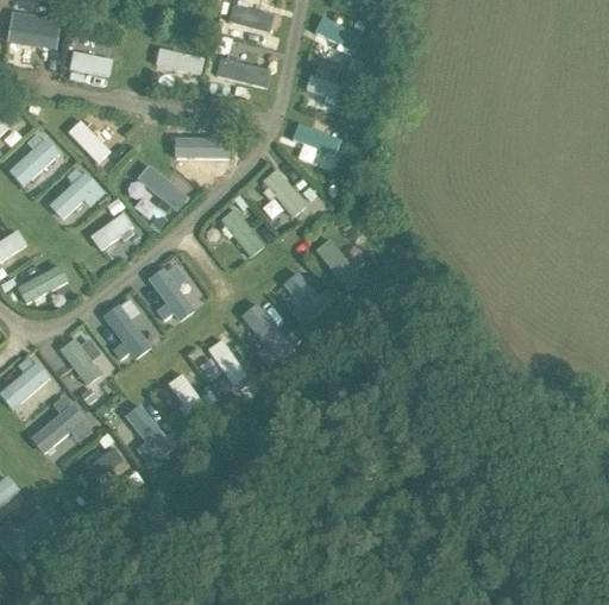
[(19,0),(18,8),(58,14),(61,0),(19,0)]
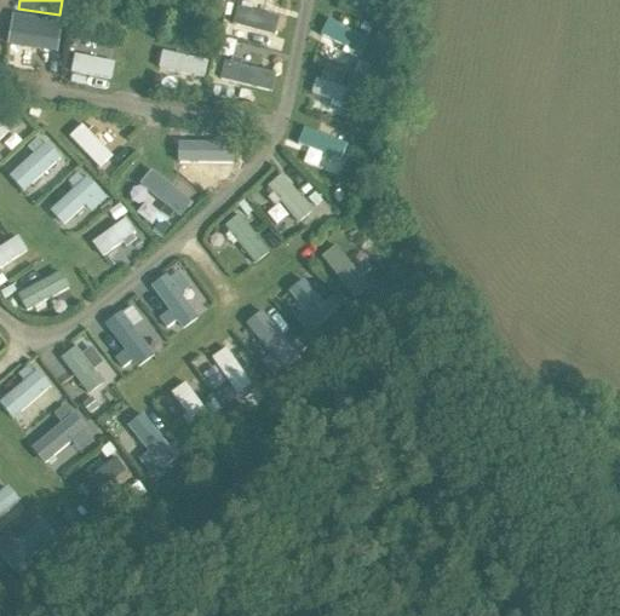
[(279,15),(252,7),(253,1),(247,0),(242,0),(241,4),(237,3),(233,21),(274,33),(279,15)]
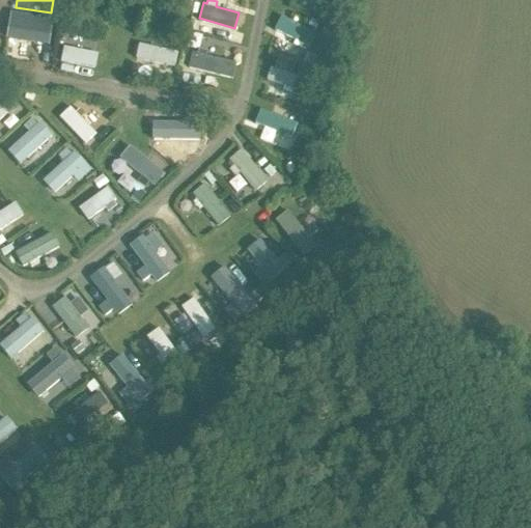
[(281,15),(274,28),(309,46),(316,32),(281,15)]
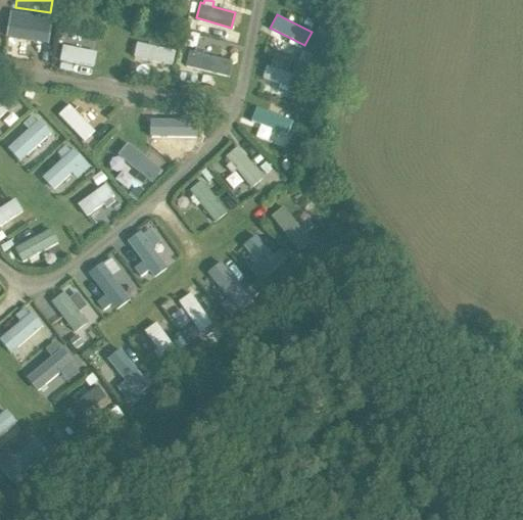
[(9,40),(43,45),(46,31),(12,26),(9,40)]
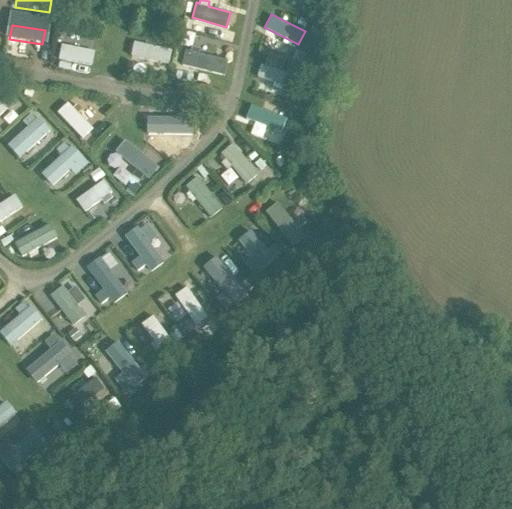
[(131,53),(168,62),(171,48),(134,39),(131,53)]
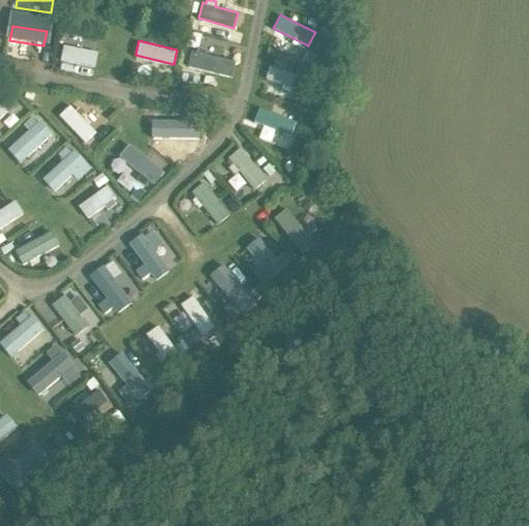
[(57,58),(94,65),(97,51),(60,43),(57,58)]
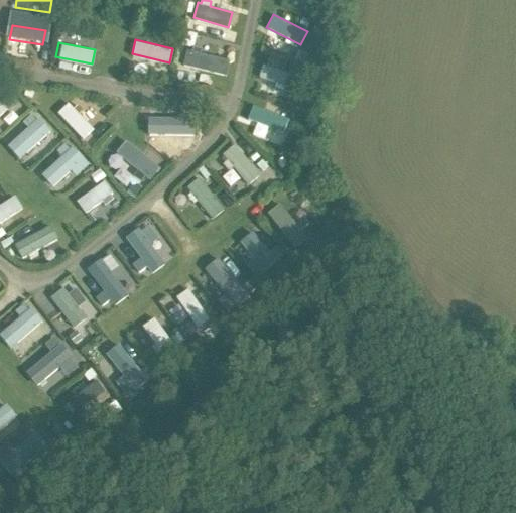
[(229,58),(200,51),(201,47),(195,45),(192,49),(186,48),(183,63),(226,74),(229,58)]
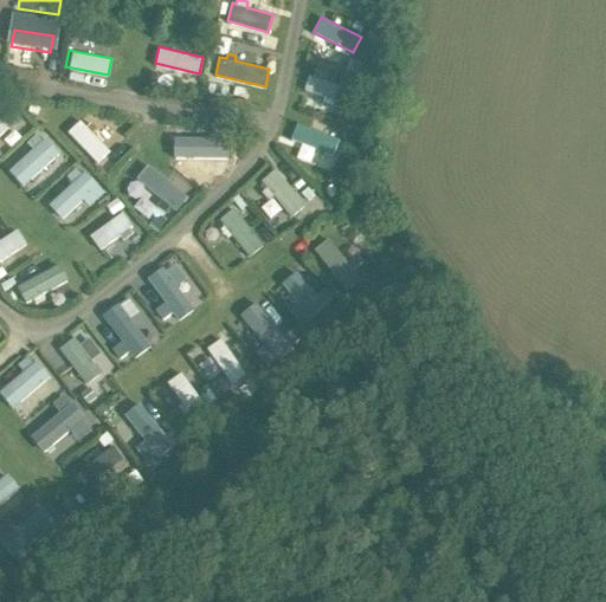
[(354,89),(309,75),(304,88),(324,95),(322,101),(333,104),(335,98),(349,103),(354,89)]
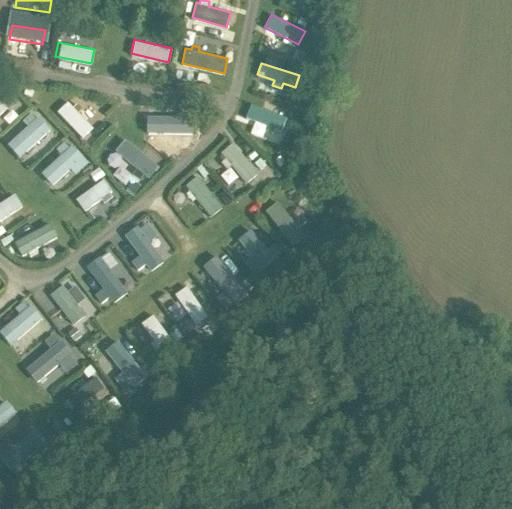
[(0,113),(16,98),(6,88),(0,93),(0,113)]
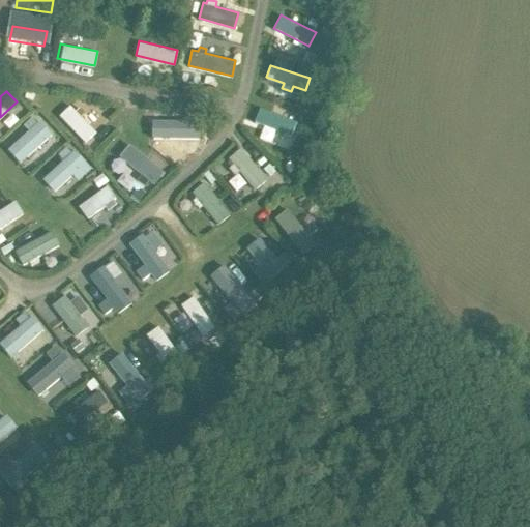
[(59,114),(85,142),(96,132),(70,105),(59,114)]
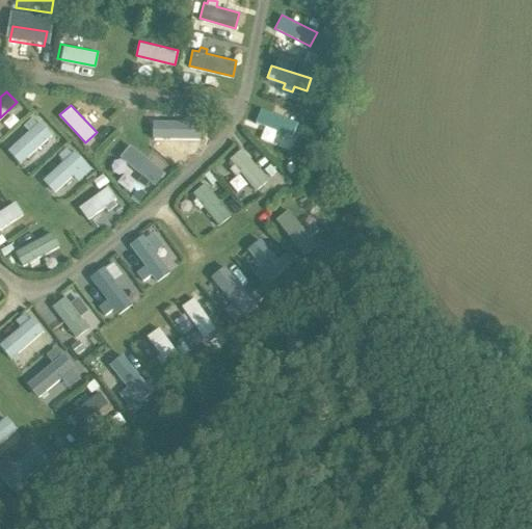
[(255,121),(278,130),(276,134),(284,137),(285,133),(292,135),(297,122),(261,107),(255,121)]
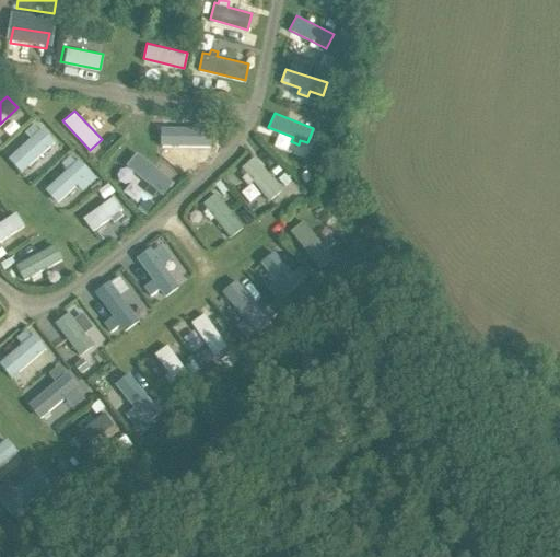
[(209,149),(213,134),(177,124),(174,139),(209,149)]
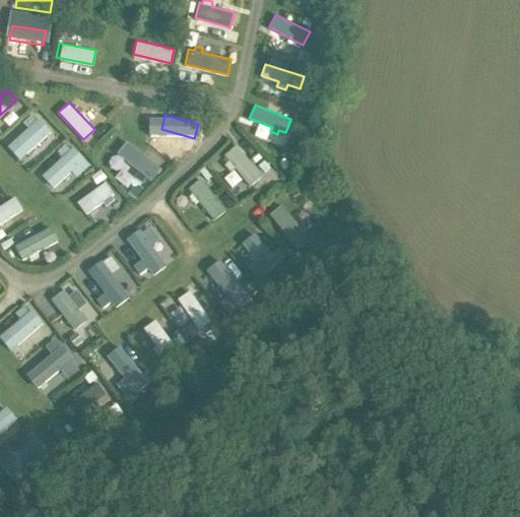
[(18,142),(26,150),(49,130),(41,122),(18,142)]
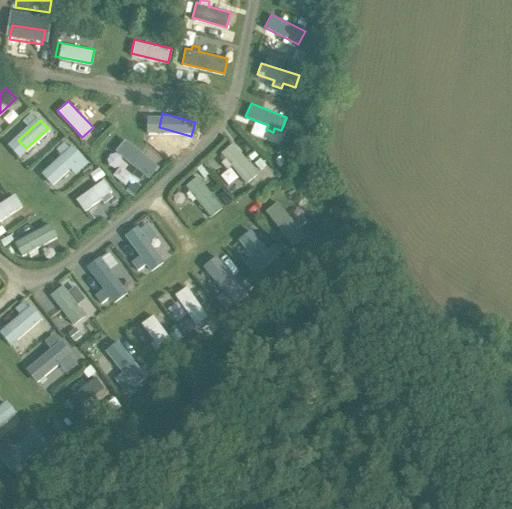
[(148,177),(158,166),(125,138),(115,150),(137,168),(133,173),(139,178),(144,173),(148,177)]
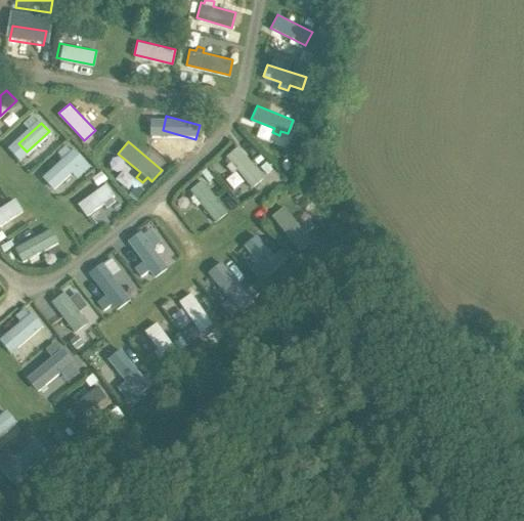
[(252,186),(264,176),(237,145),(226,156),(230,161),(226,165),(232,173),(236,169),(252,186)]
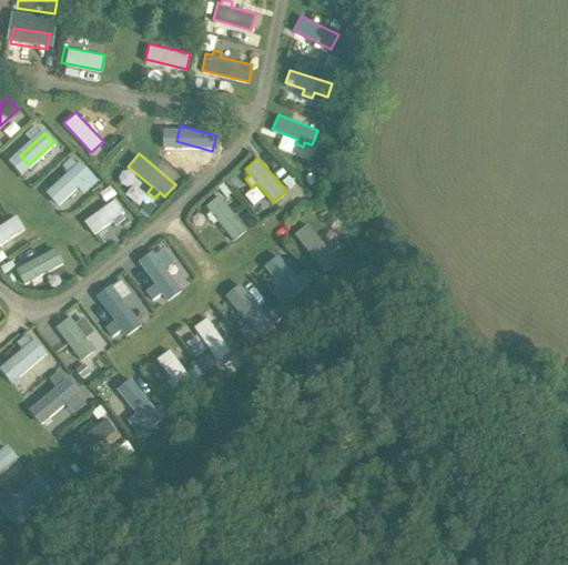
[(52,188),(61,198),(92,171),(82,161),(52,188)]
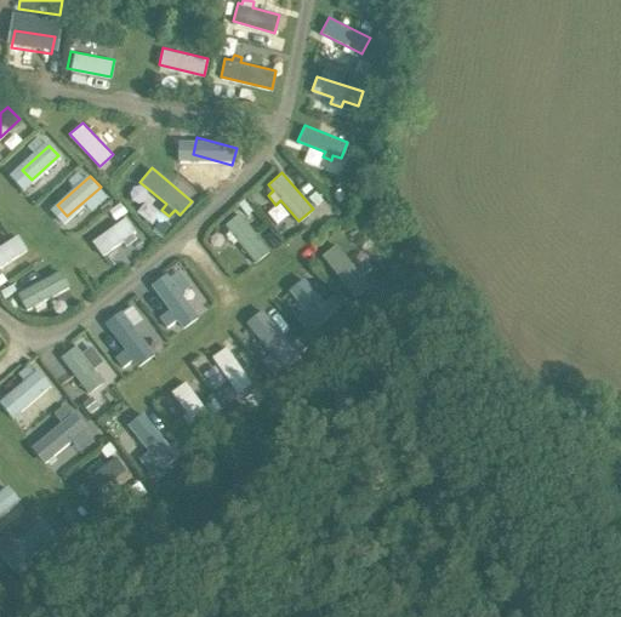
[(269,250),(239,212),(224,224),(255,262),(269,250)]
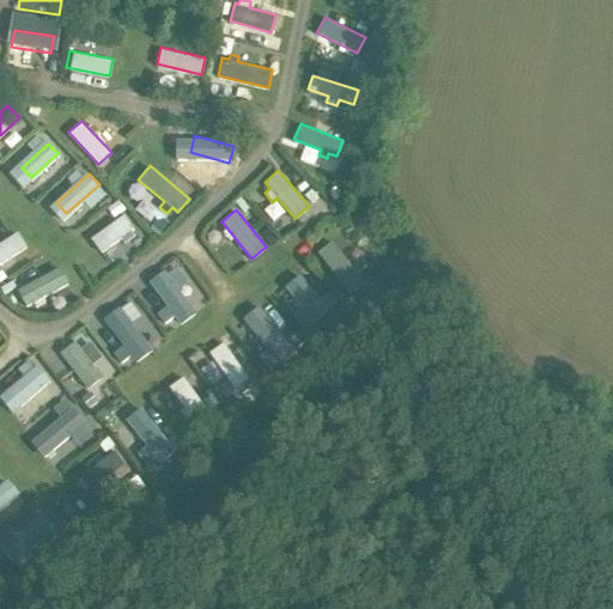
[(99,249),(137,224),(128,212),(91,238),(99,249)]
